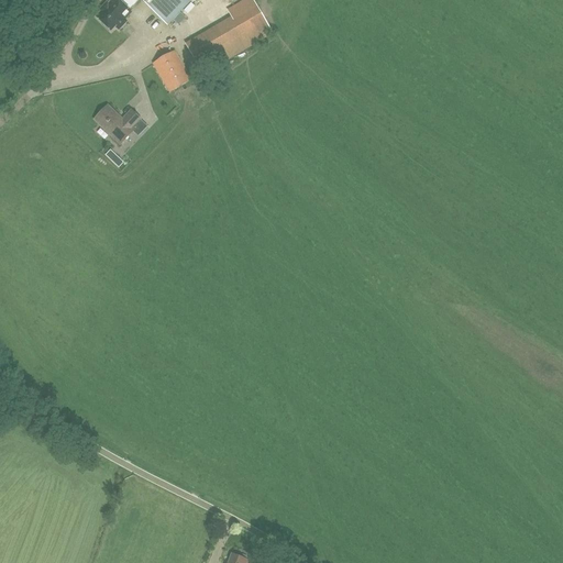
[(139,0),(141,0),(167,24),(190,0),(122,0),(121,1),(119,0),(110,0),(108,3),(107,1),(98,10),(100,12),(96,18),(111,32),(116,28),(118,30),(127,21),(125,19),(132,12),(130,10),(139,0)]
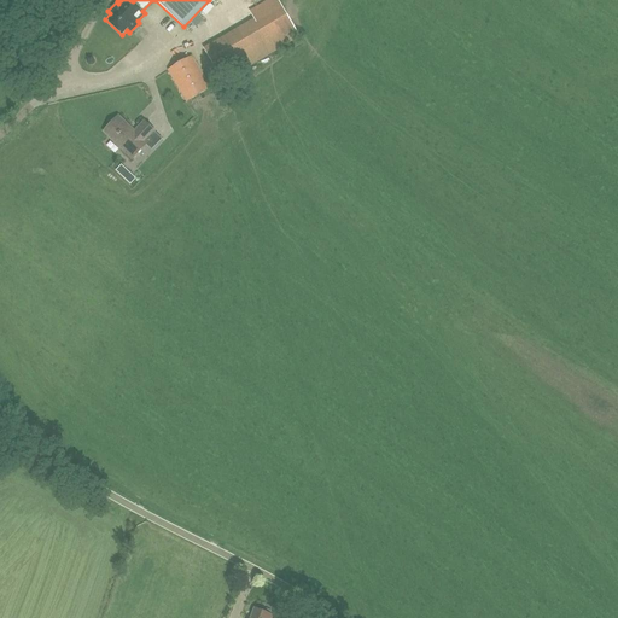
[(254,18),(203,48),(222,82),(299,36),(280,3),(278,0),(267,0),(249,11),(254,18)]
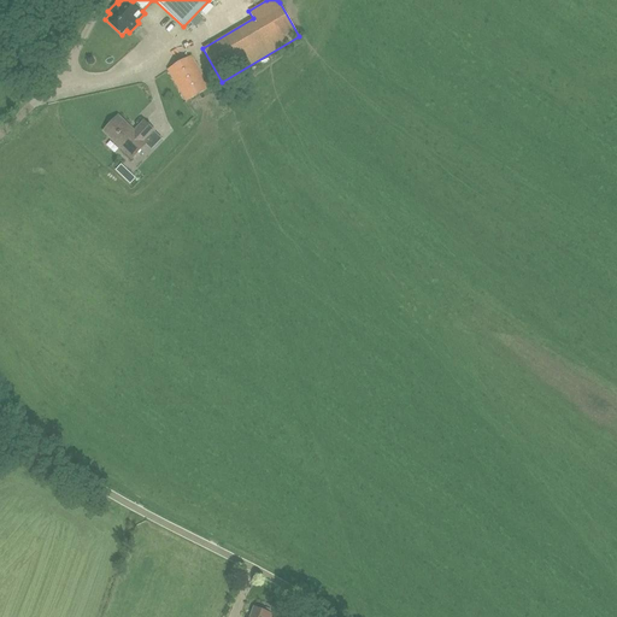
[(205,12),(212,16),(217,9),(210,4),(205,12)]
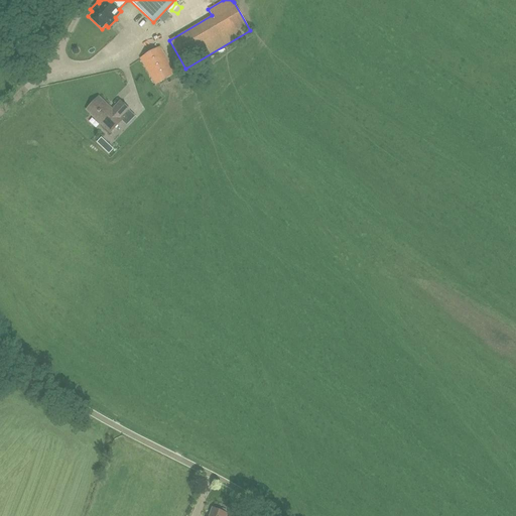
[(155,86),(156,85),(176,74),(160,46),(139,58),(155,86)]
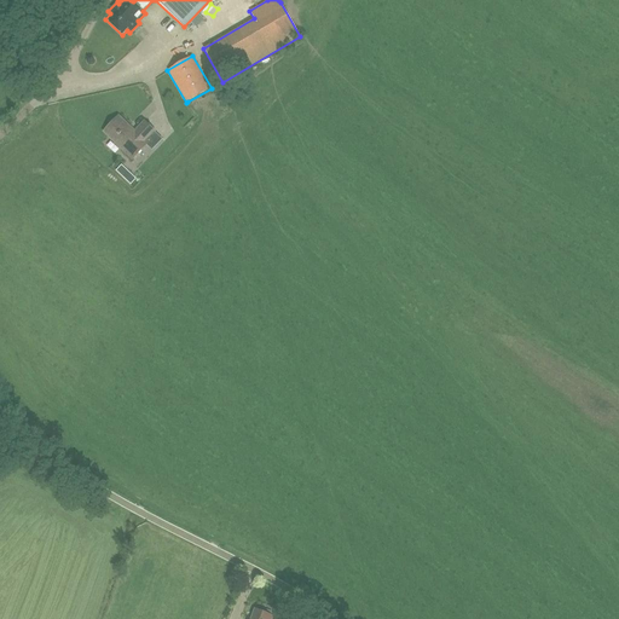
[(146,144),(144,142),(154,132),(144,122),(134,132),(119,116),(104,132),(132,158),(146,144)]
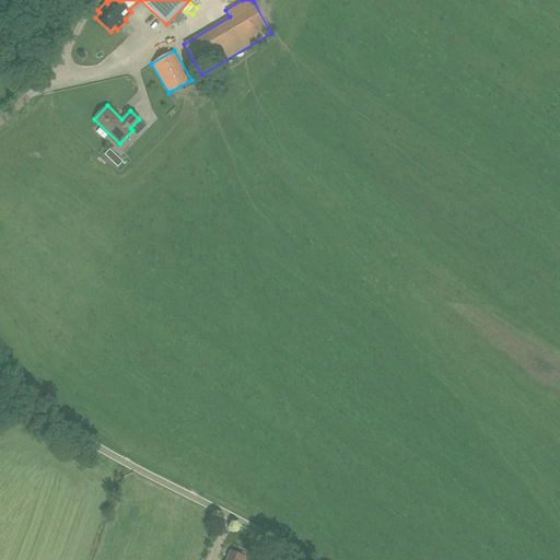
[(109,149),(105,154),(118,167),(123,162),(109,149)]
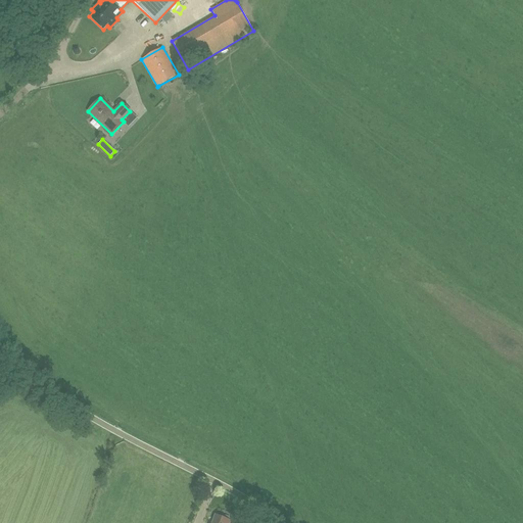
[(229,522),(230,521),(229,520),(230,518),(229,516),(224,514),(222,515),(221,517),(216,515),(211,522),(229,522)]
